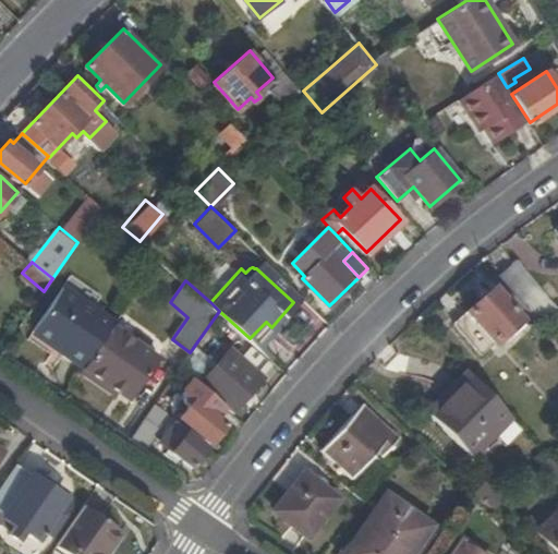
[(32,333),(82,369),(84,365),(113,323),(116,321),(67,287),(32,333)]
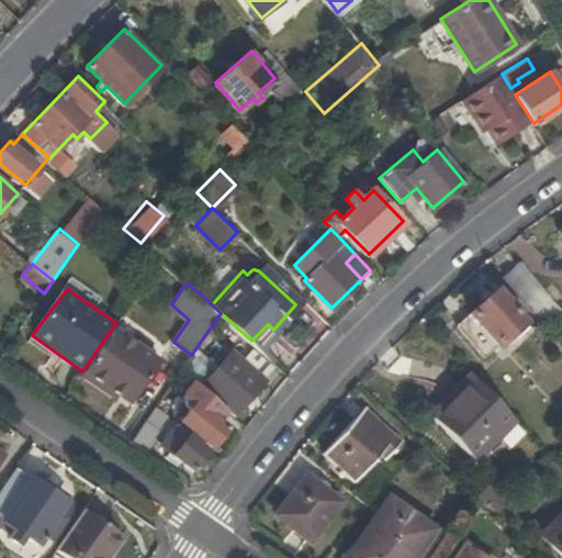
[(518,326),(523,332),(529,325),(497,289),(457,323),(484,356),(513,331),(518,326)]
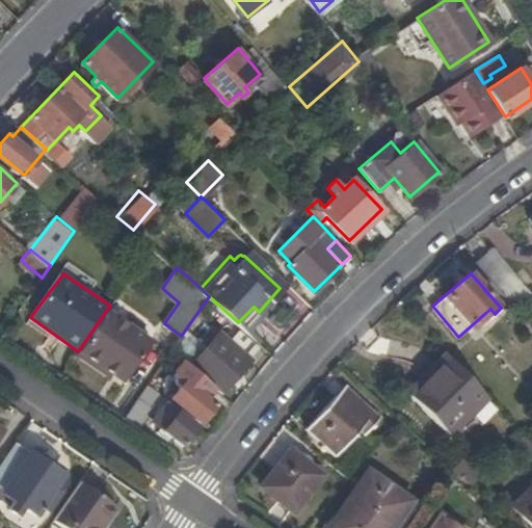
[(118,366),(130,373),(153,340),(108,308),(80,348),(113,372),(118,366)]
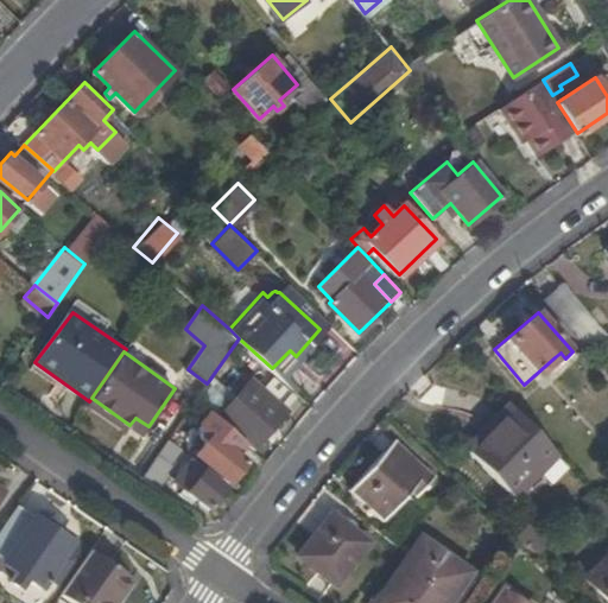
[(559,362),(565,359),(561,353),(555,357),(559,362)]
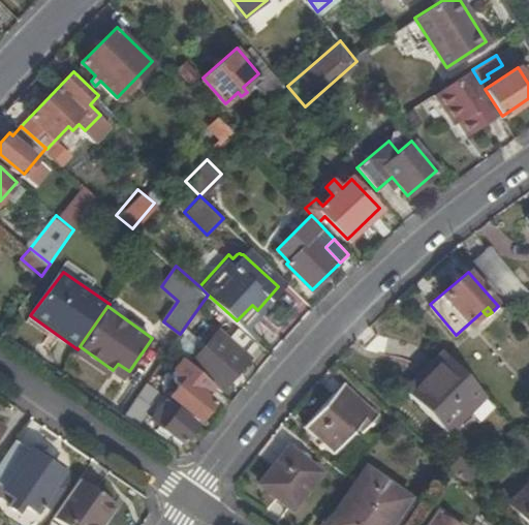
[(183,330),(180,334),(172,346),(190,363),(206,345),(185,327),(183,330)]
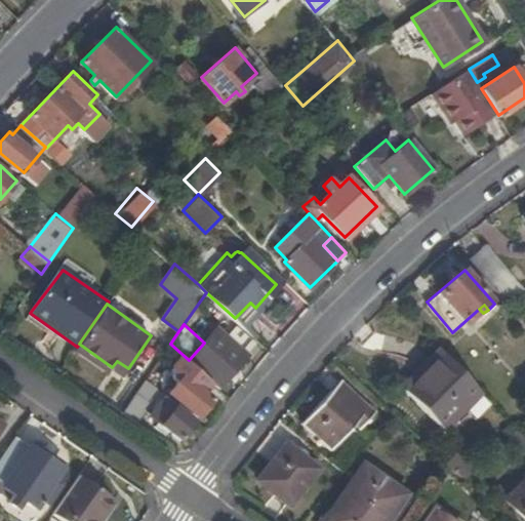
[(228,334),(246,352),(256,343),(236,325),(228,334)]
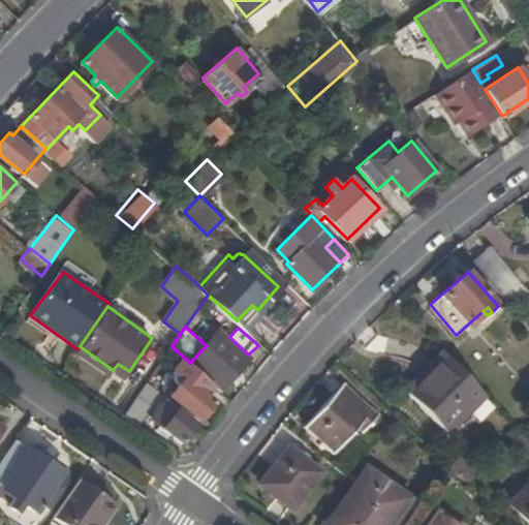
[(200,372),(221,390),(250,357),(248,354),(229,337),(219,329),(206,345),(190,363),(200,372)]
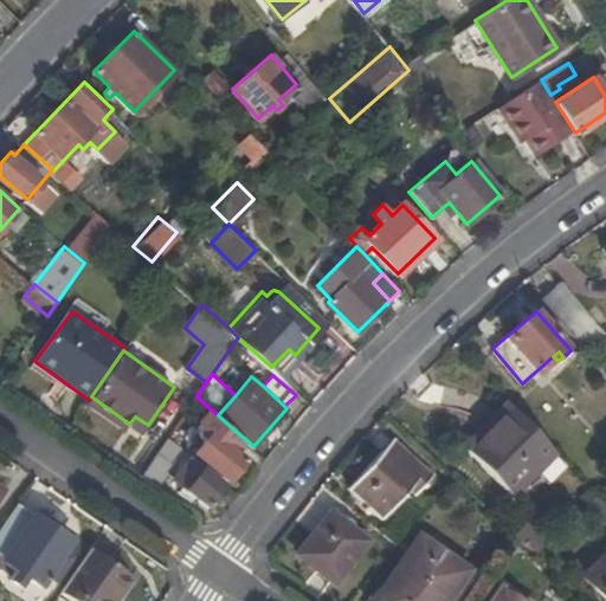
[(91,396),(89,400),(140,437),(148,425),(135,417),(129,424),(91,396)]
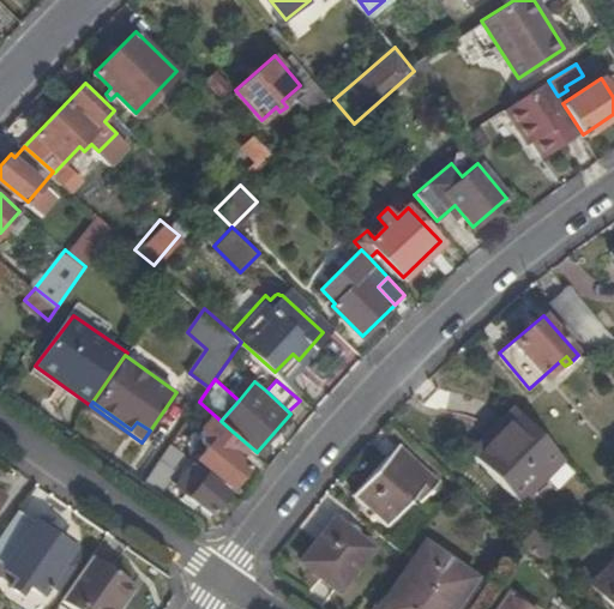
[(566,463),(519,412),(488,441),(483,436),(469,451),(519,506),(566,463)]
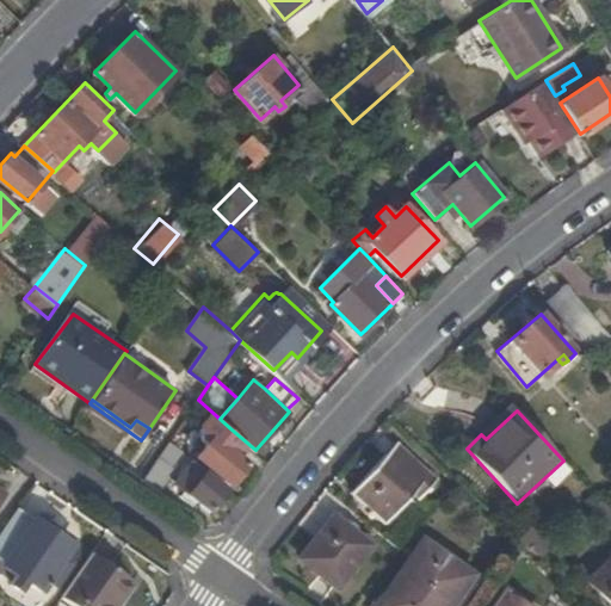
[(226,437),(232,430),(220,419),(209,432),(214,436),(197,457),(232,483),(248,462),(229,446),(232,441),(226,437)]
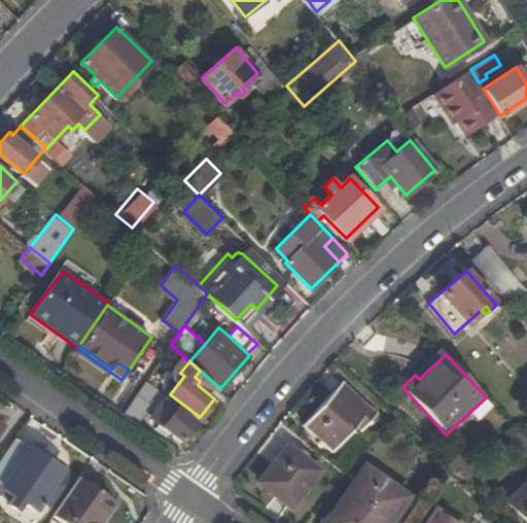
[(146,380),(124,414),(136,423),(150,403),(146,399),(155,387),(146,380)]
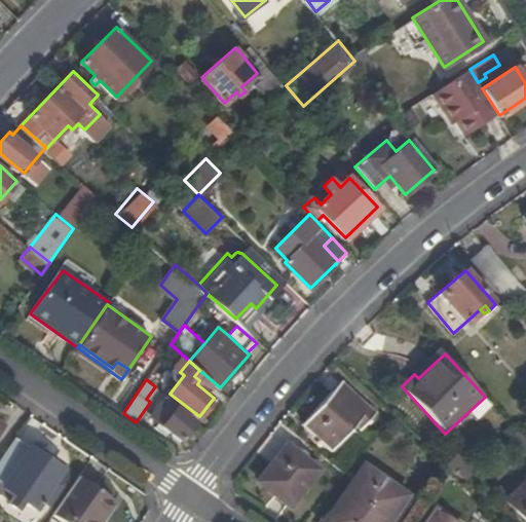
[(342,379),(303,423),(333,449),(357,424),(362,429),(377,411),(342,379)]
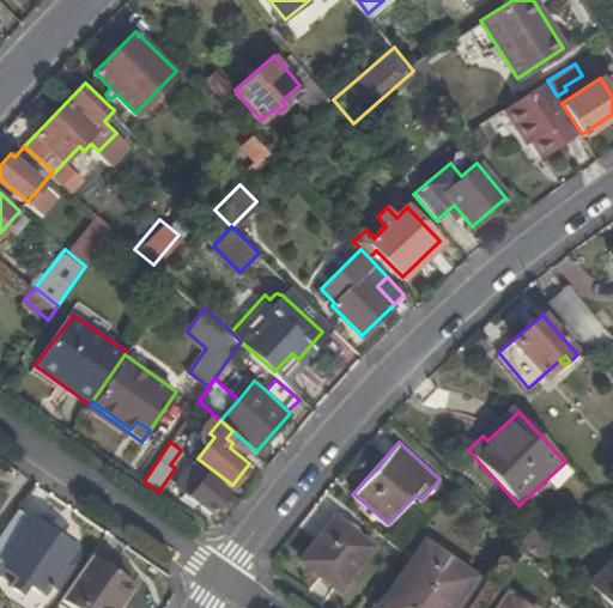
[(177,484),(212,510),(229,490),(194,463),(177,484)]
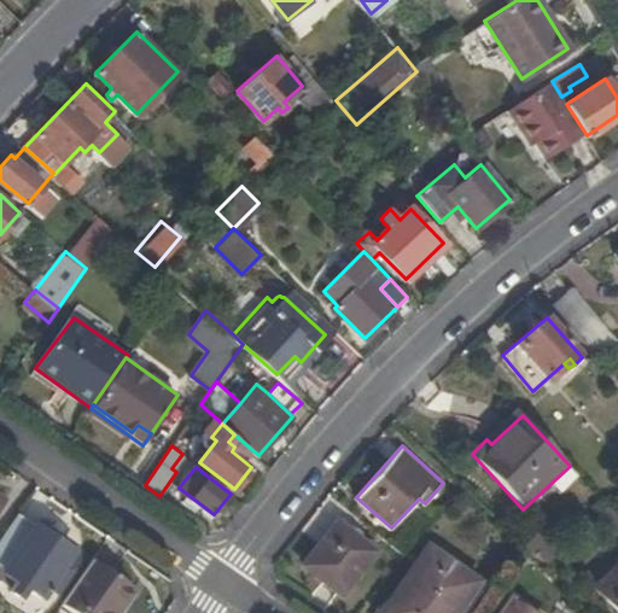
[(74,549),(18,511),(0,537),(0,578),(3,576),(15,584),(13,588),(23,595),(29,585),(42,595),(50,585),(57,591),(73,567),(64,562),(74,549)]
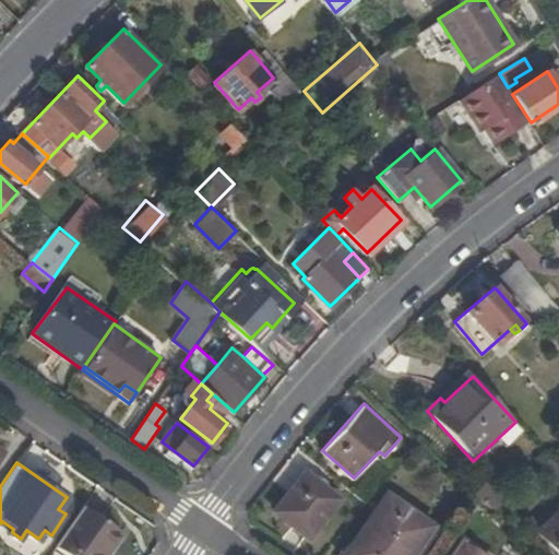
[(306,472),(275,511),(309,538),(340,499),(306,472)]
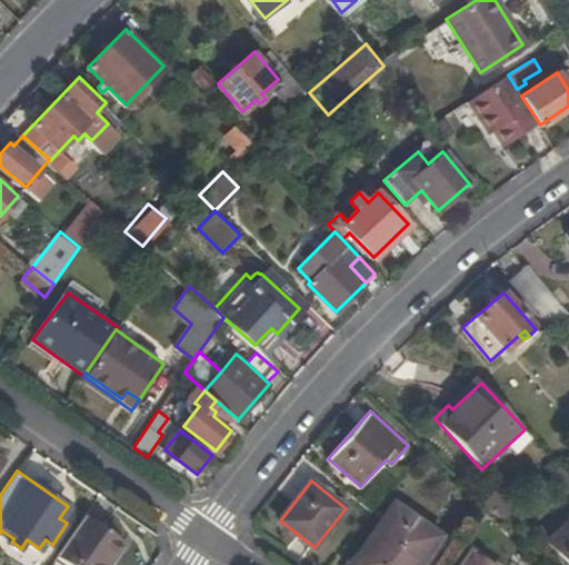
[(482,501),(487,504),(503,521),(513,509),(492,489),(482,501)]
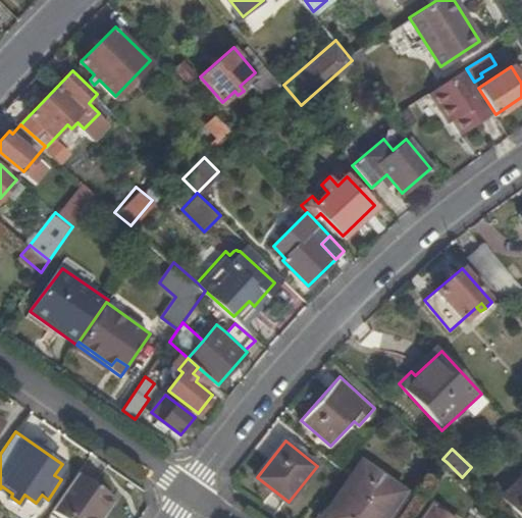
[(332,463),(342,470),(350,459),(342,452),(332,463)]
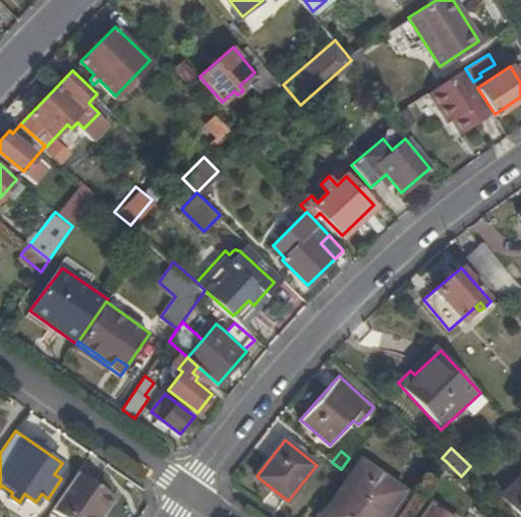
[(384,516),(403,489),(364,461),(339,500),(335,497),(320,516),(384,516)]
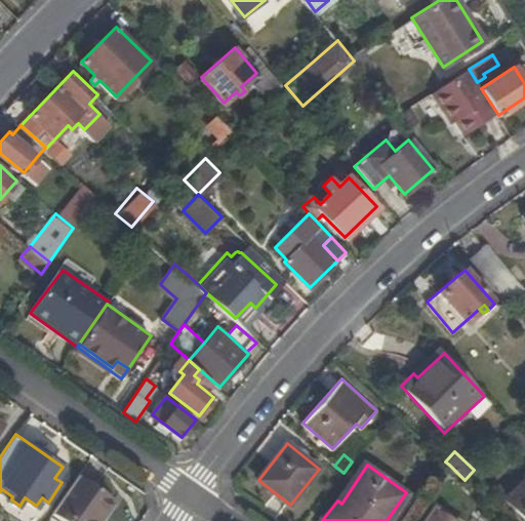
[(80,472),(53,511),(67,520),(96,520),(114,496),(80,472)]
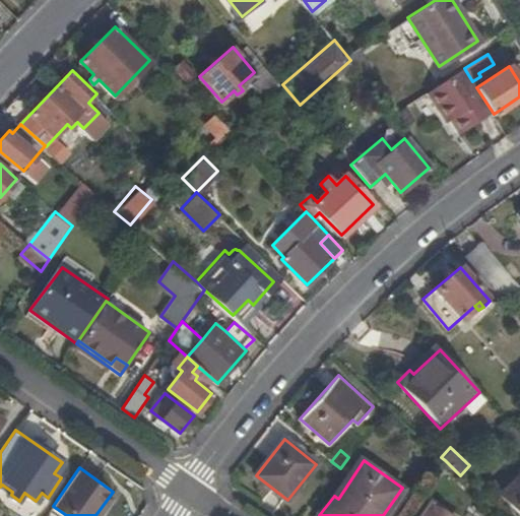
[(519,467),(497,489),(519,514),(519,467)]
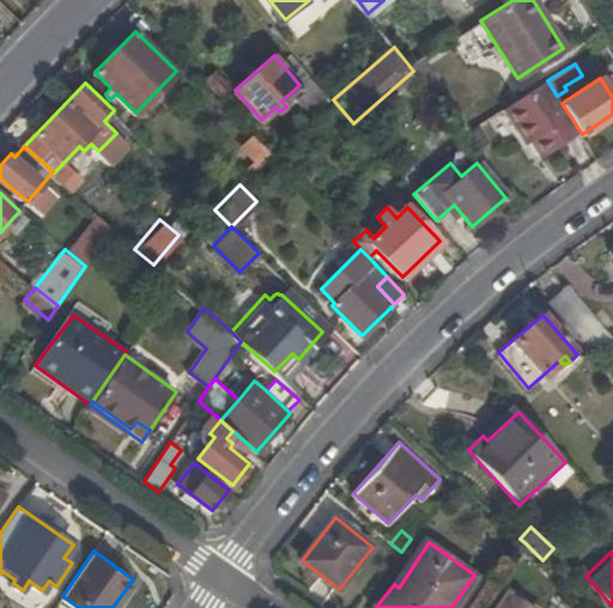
[(466,607),(485,581),(474,575),(451,607),(466,607)]
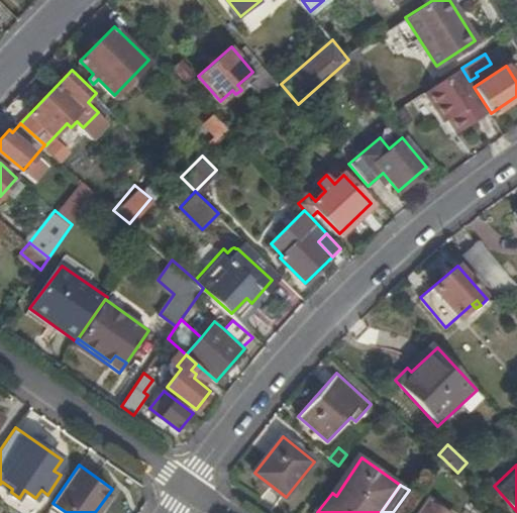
[(448,512),(428,499),(418,512),(448,512)]
